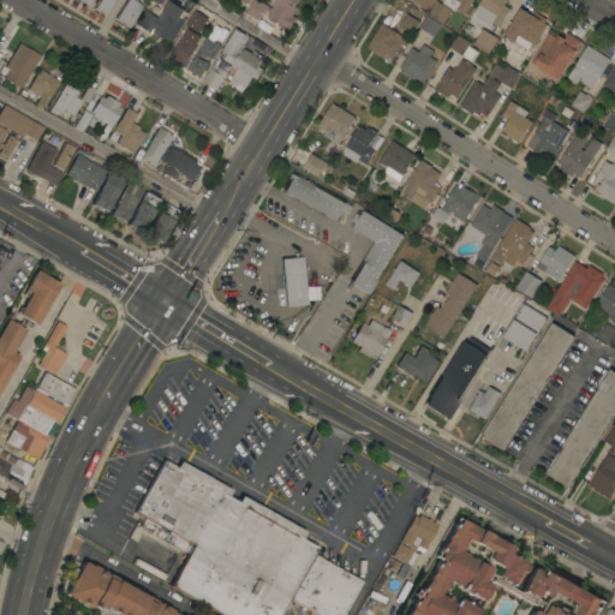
[(114,0),(105,16),(101,13),(101,15),(97,12),(97,11),(94,9),(95,6),(94,5),(96,0),(99,1),(99,0),(114,0)]
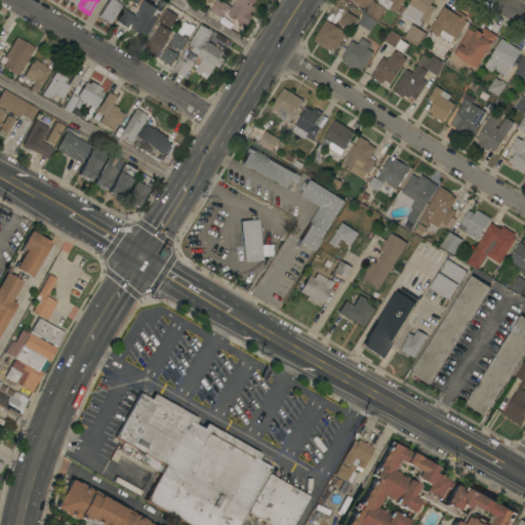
[(115,0),(115,1),(119,4),(120,2),(122,3),(114,17),(115,18),(112,23),(111,22),(110,24),(106,22),(106,23),(103,21),(103,19),(97,16),(107,0),(115,0)]
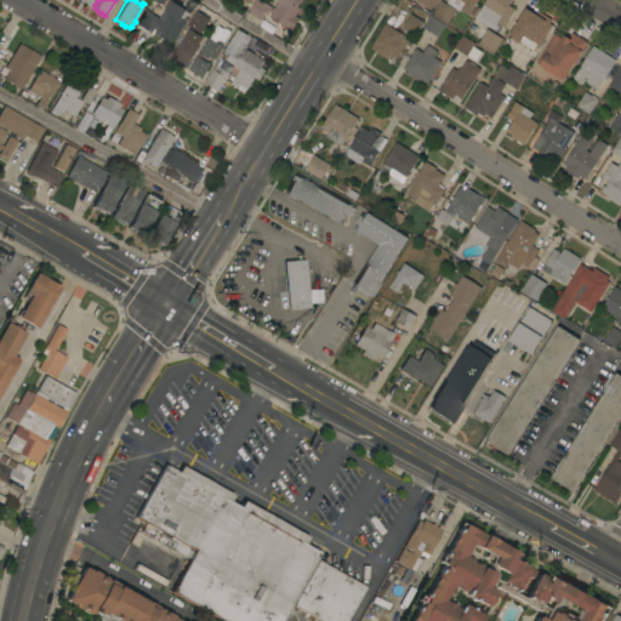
[(174,41),(169,39),(167,41),(164,39),(164,40),(153,33),(155,29),(154,28),(151,34),(137,26),(146,11),(158,18),(170,0),(180,6),(183,0),(189,0),(195,4),(184,22),(186,22),(174,41)]
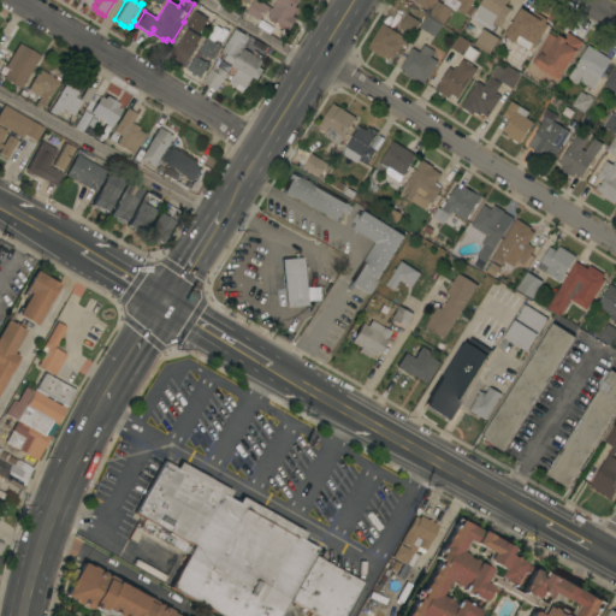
[(265,15),(262,12),(258,21),(246,13),(252,0),(258,0),(270,7),(265,15)]
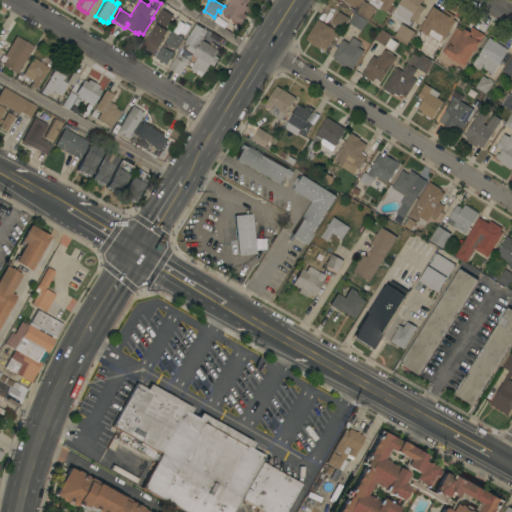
[(221,13),(223,11),(222,11),(225,6),(226,7),(228,2),(227,2),(228,0),(248,0),(245,5),(247,7),(243,13),(246,15),(240,25),(221,13)]
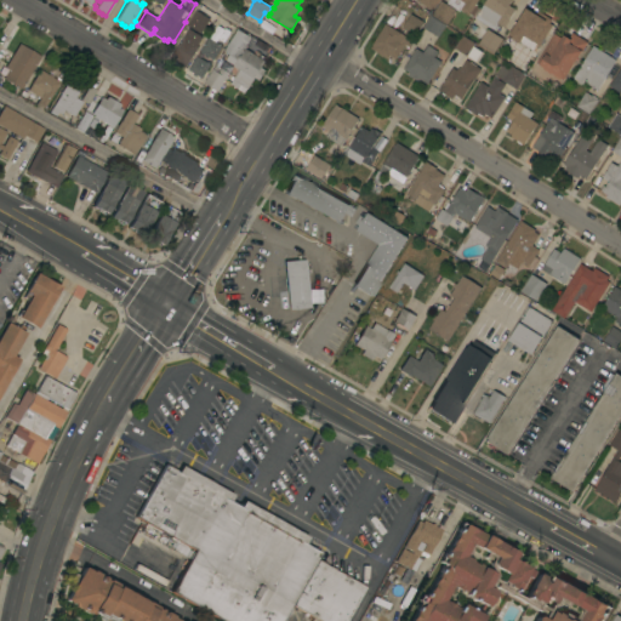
[(437,0),(432,10),(416,0),(437,0)]
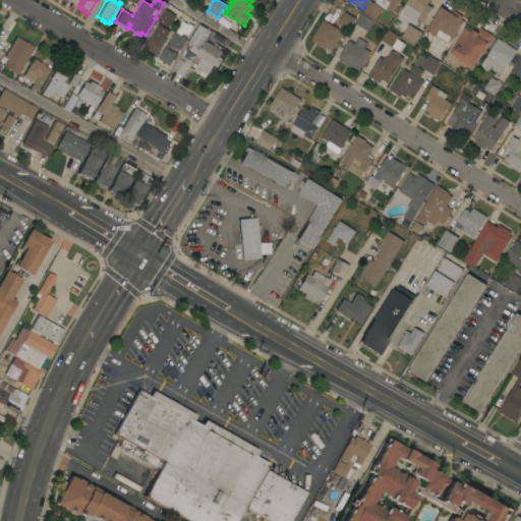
[(395,14),(386,8),(389,3),(384,0),(401,0),(398,5),(400,7),(395,14)]
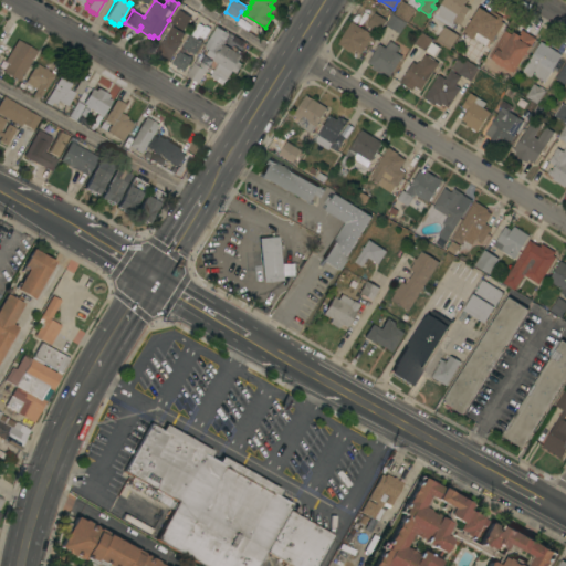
[(465,0),(463,6),(469,9),(459,25),(453,21),(449,28),(432,17),(442,0),(465,0)]
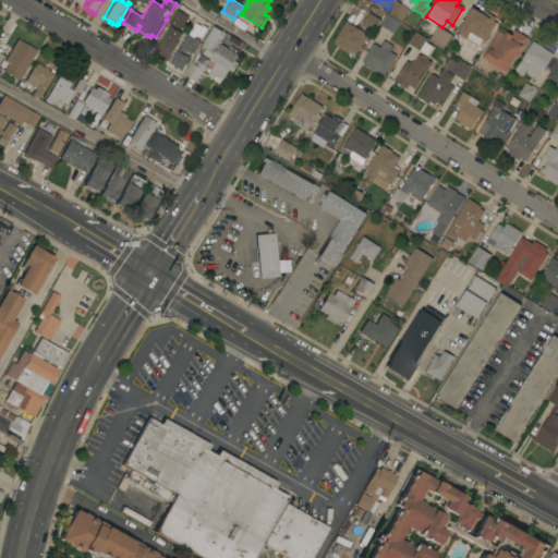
[(401,23),(387,14),(395,1),(409,10),(401,23)]
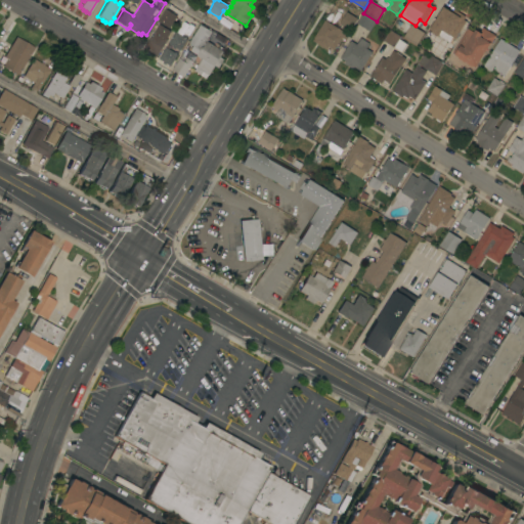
[(457,40),(453,46),(438,37),(428,31),(434,22),(432,20),(434,17),(435,19),(443,7),(451,12),(452,9),(465,16),(463,19),(466,22),(454,39),(457,40)]
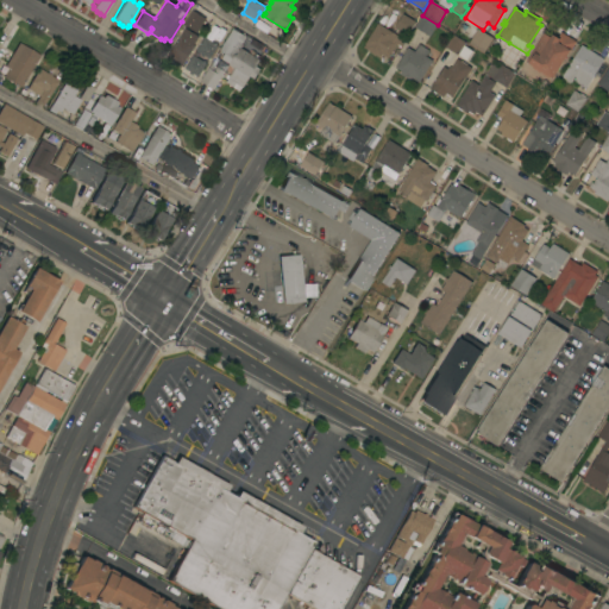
[(394,27),(402,14),(415,23),(407,35),(394,27)]
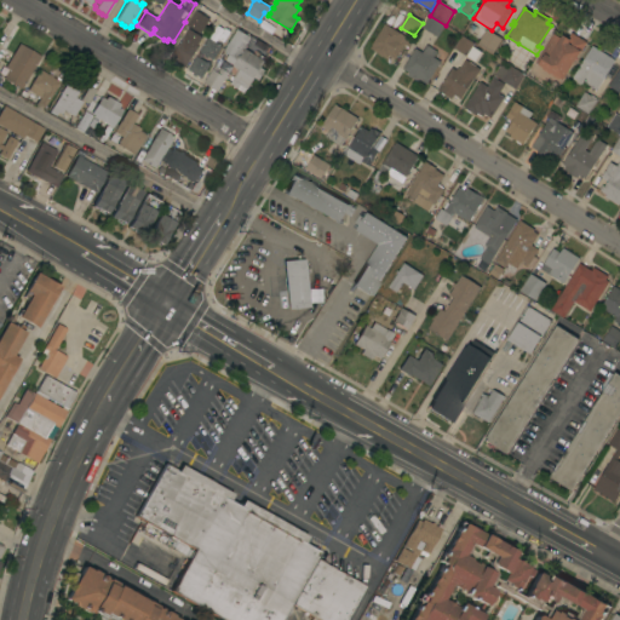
[(436,38),(422,28),(429,16),(445,26),(436,38)]
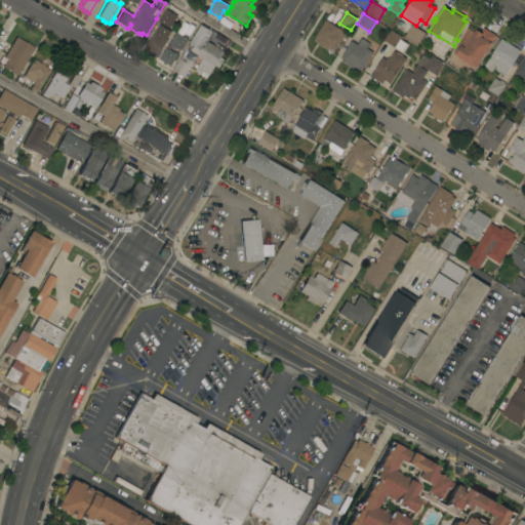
[(346,29),(351,32),(345,40),(341,38),(334,50),(328,46),(326,49),(313,41),(315,38),(314,37),(325,19),(341,31),(346,29)]
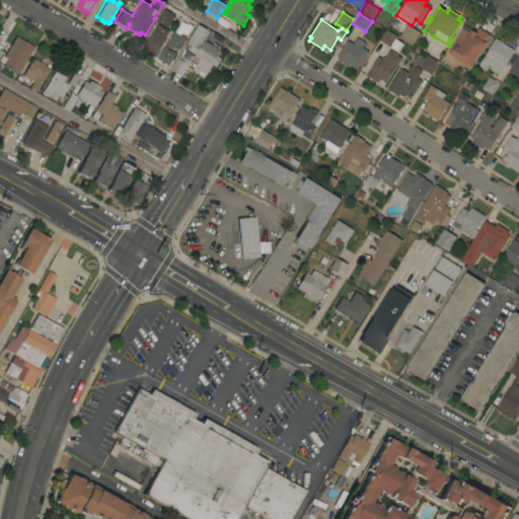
[(221,52),(218,57),(221,59),(216,67),(212,65),(208,72),(196,64),(199,59),(195,56),(181,77),(169,69),(177,58),(180,60),(180,61),(181,61),(191,46),(186,43),(198,24),(209,31),(208,32),(210,33),(205,41),(221,52)]
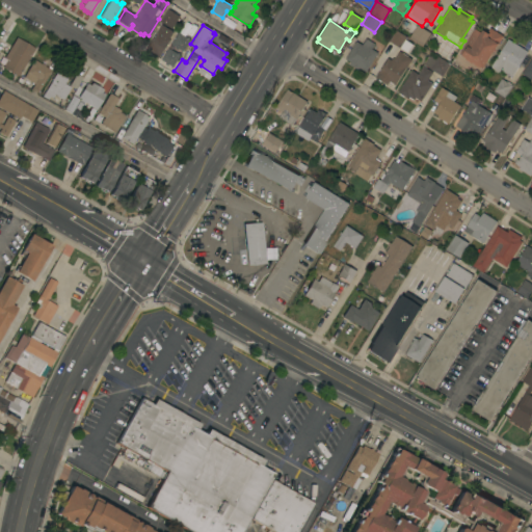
[(422,28),(423,27),(429,31),(429,33),(430,33),(422,46),(408,37),(417,25),(422,28)]
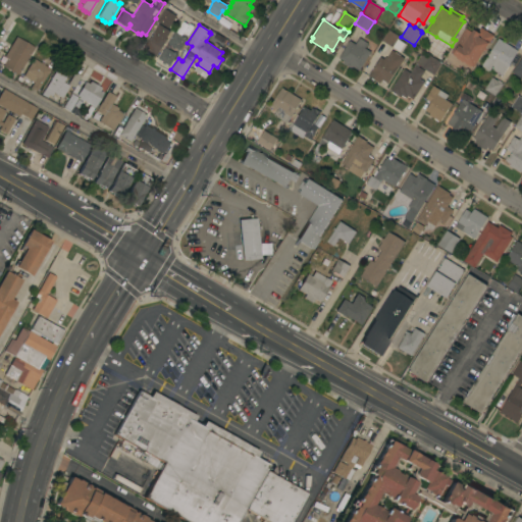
[(177,27),(185,31),(181,36),(186,39),(178,50),(174,48),(173,49),(171,48),(171,46),(167,44),(177,27)]
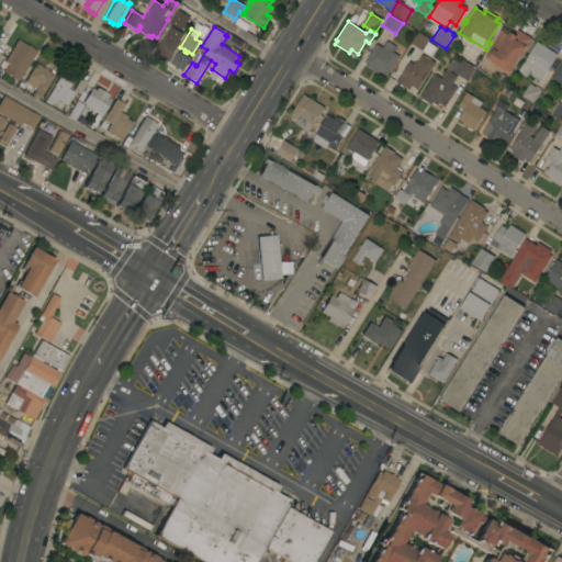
[(499,67),(497,67),(491,63),(490,62),(487,59),(487,58),(484,56),(501,31),(507,35),(509,32),(514,34),(517,30),(530,38),(526,46),(509,74),(499,67)]
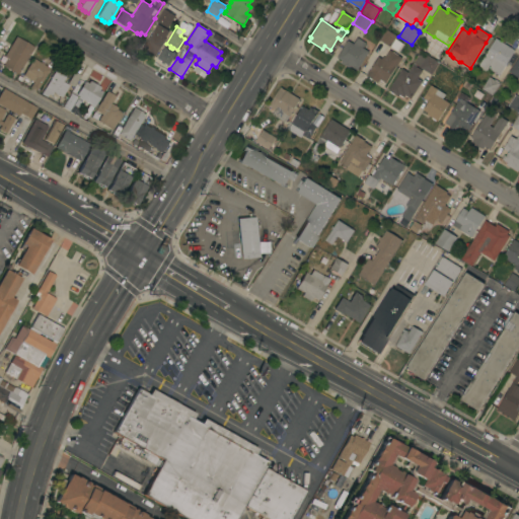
[(396,36),(394,39),(401,44),(396,52),(378,41),(385,29),(396,36)]
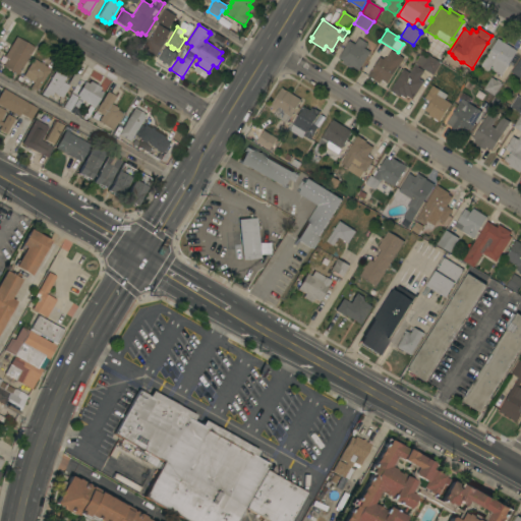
[(155,57),(142,49),(153,32),(161,37),(164,32),(169,35),(166,39),(166,40),(155,57)]
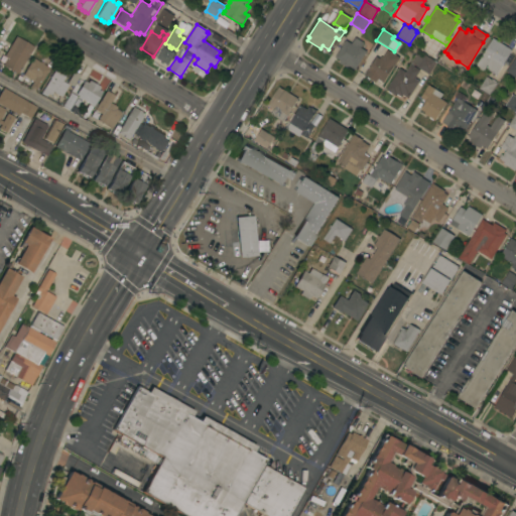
[(211,38),(214,33),(223,39),(220,43),(211,38)]
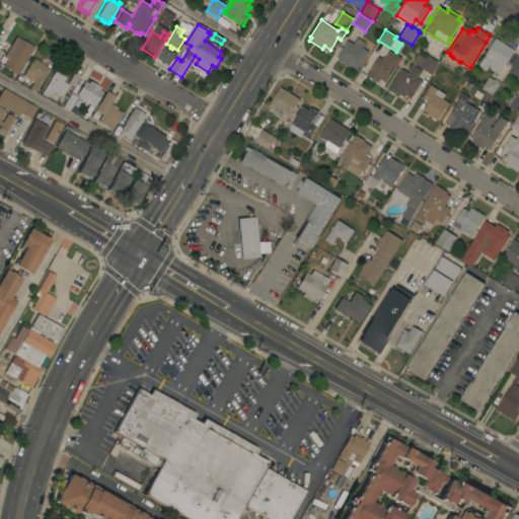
[(2,66),(7,58),(4,57),(15,36),(33,47),(17,74),(2,66)]
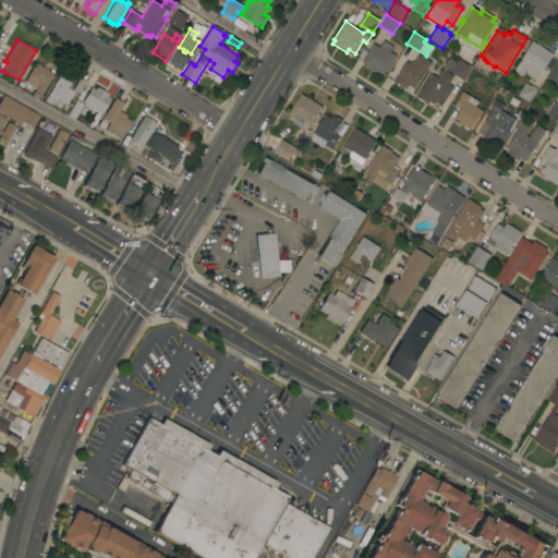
[(370,48),(370,47),(371,45),(372,45),(373,44),(378,47),(383,40),(392,46),(389,51),(396,56),(383,75),(376,71),(375,73),(365,68),(367,65),(361,62),(370,48)]
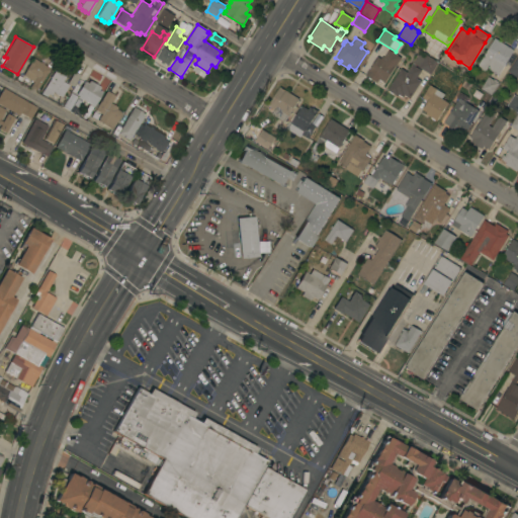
[(513,51),(511,53),(516,56),(509,66),(505,64),(498,76),(489,70),(489,69),(487,68),(485,71),(484,70),(484,71),(481,69),(482,69),(477,66),(494,38),(513,51)]
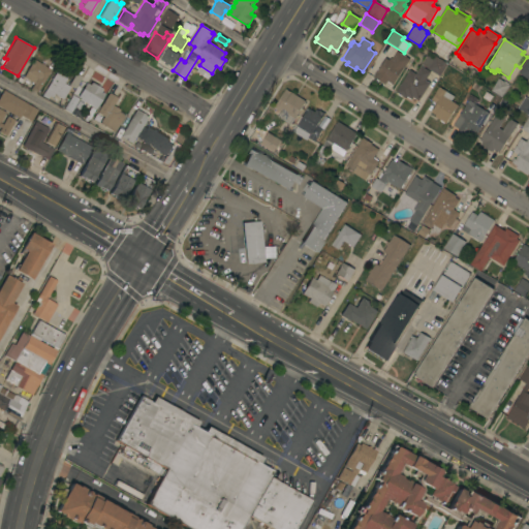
[(172,67),(166,64),(165,65),(163,64),(164,62),(159,60),(166,48),(176,54),(177,53),(178,54),(177,54),(179,55),(172,67)]
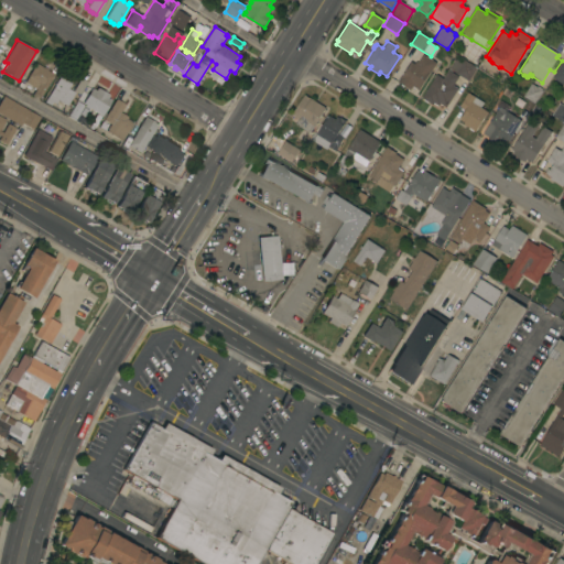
[(416,89),(415,90),(411,87),(410,90),(397,82),(401,76),(410,62),(414,64),(415,62),(416,63),(423,54),(430,58),(431,58),(433,60),(432,61),(436,63),(418,90),(416,89)]
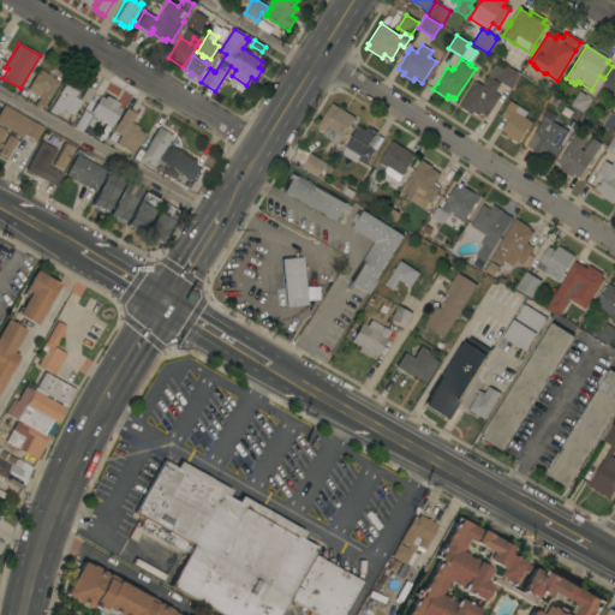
[(511,89),(489,76),(496,65),(503,69),(506,65),(509,67),(513,63),(520,66),(515,72),(519,75),(511,89)]
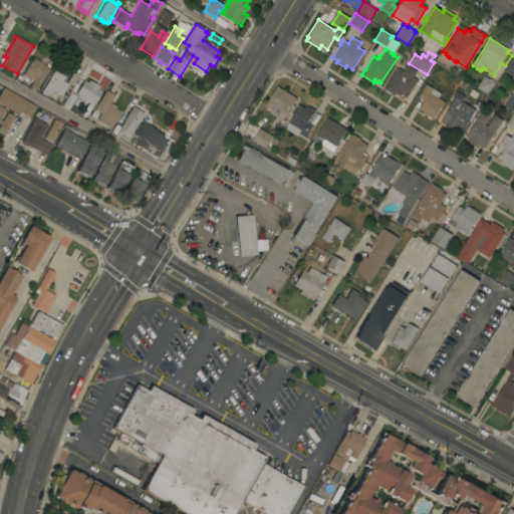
[(513,54),(513,77),(503,71),(513,54)]
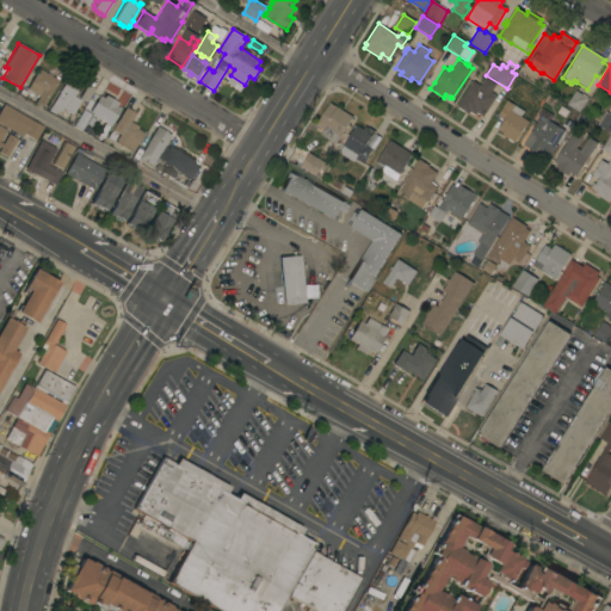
[(42,107),(35,103),(38,97),(26,90),(31,82),(30,82),(38,68),(47,74),(47,73),(51,75),(50,76),(59,81),(42,107)]
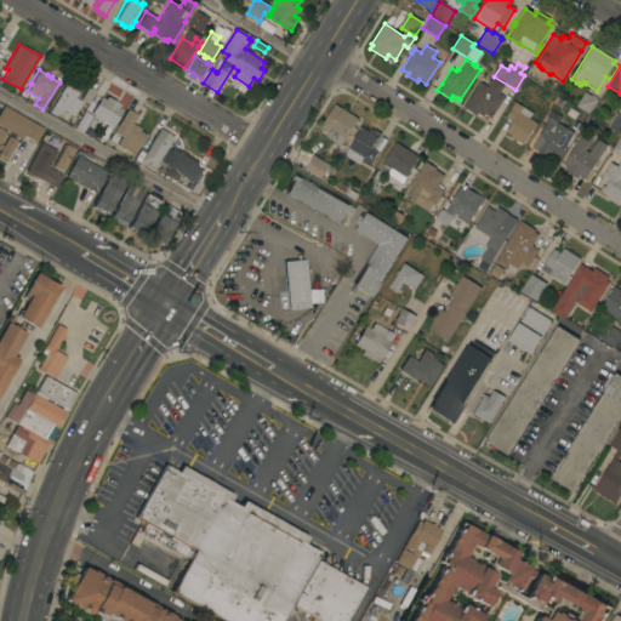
[(490,119),(484,114),(483,117),(477,113),(476,115),(463,108),(480,83),(488,86),(494,78),(505,85),(499,95),(503,97),(490,119)]
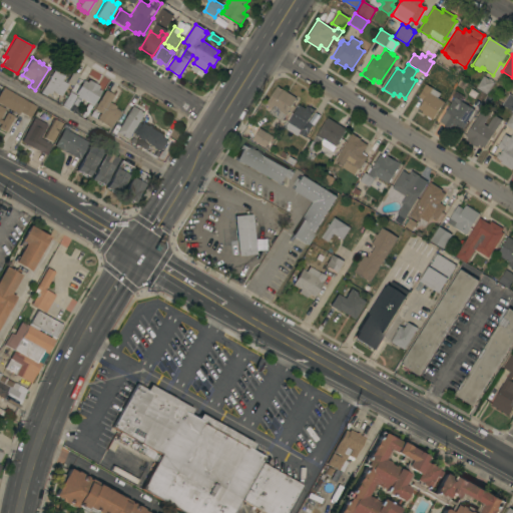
[(78,77),(84,67),(89,70),(83,80),(78,77)]
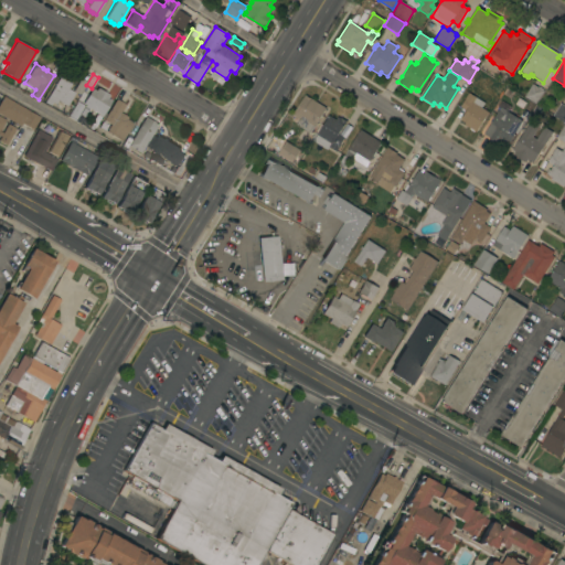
[(67,88),(74,93),(66,106),(60,102),(59,103),(56,102),(55,104),(52,103),(50,106),(44,103),(54,86),(60,77),(71,84),(67,88)]
